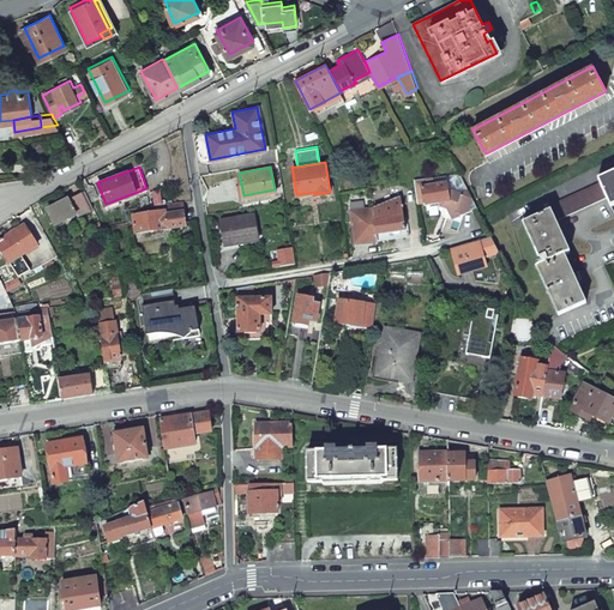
[(613,167),(597,175),(600,180),(606,194),(609,204),(613,200),(613,167)]
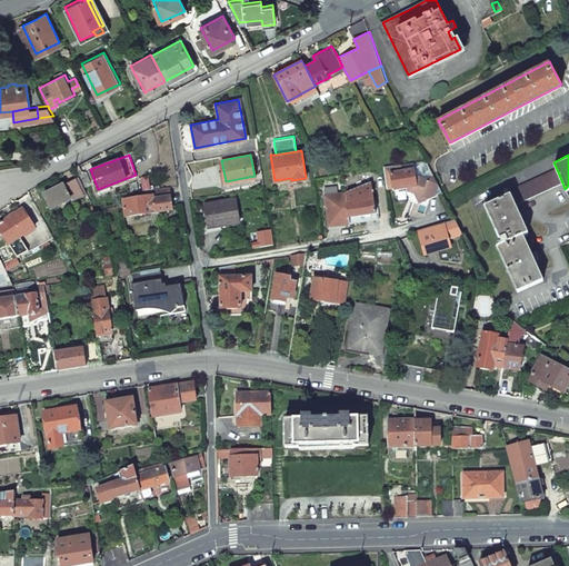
[(405,168),(413,167),(415,174),(427,178),(433,175),(426,159),(383,166),(387,187),(393,186),(390,171),(405,168)]
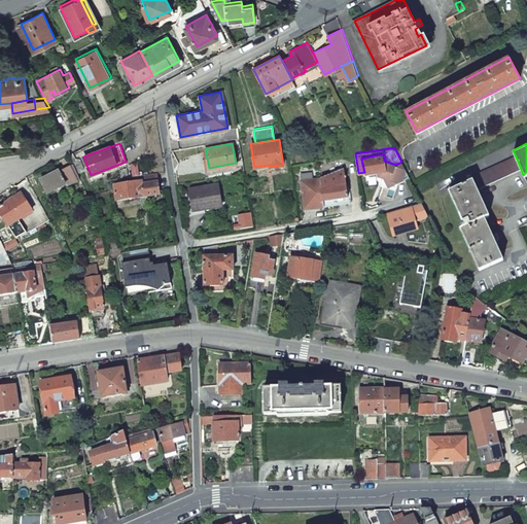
[(387,178),(397,182),(409,176),(401,162),(395,165),(384,161),(383,154),(375,155),(361,159),(364,172),(364,174),(378,171),(378,175),(381,176),(384,177),(384,178),(385,180),(387,178)]
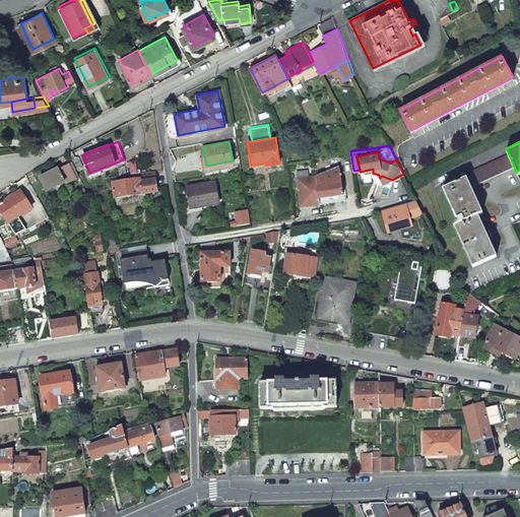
[(508,152),(465,172),(466,175),(470,185),(513,165),(508,152)]
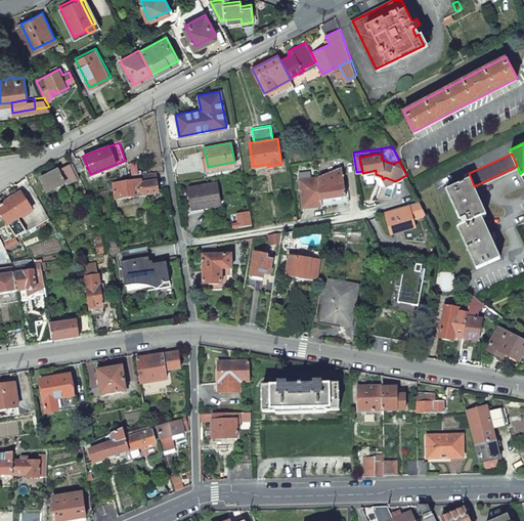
[(46,190),(64,180),(67,183),(79,176),(73,162),(43,177),(40,178),(46,190)]
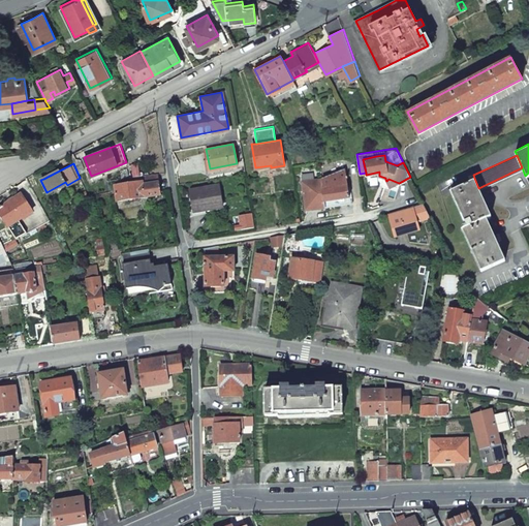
[(347,168),(320,178),(323,199),(348,196),(349,196),(348,182),(347,168)]
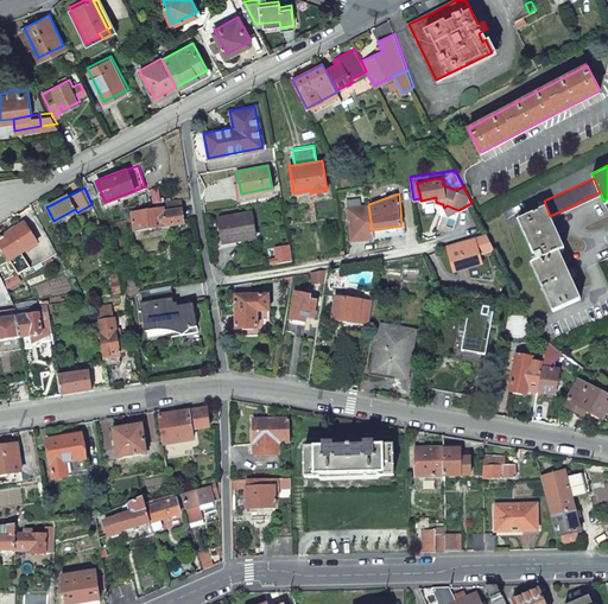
[(164,205),(132,210),(134,228),(184,221),(182,201),(182,197),(164,201),(164,205)]
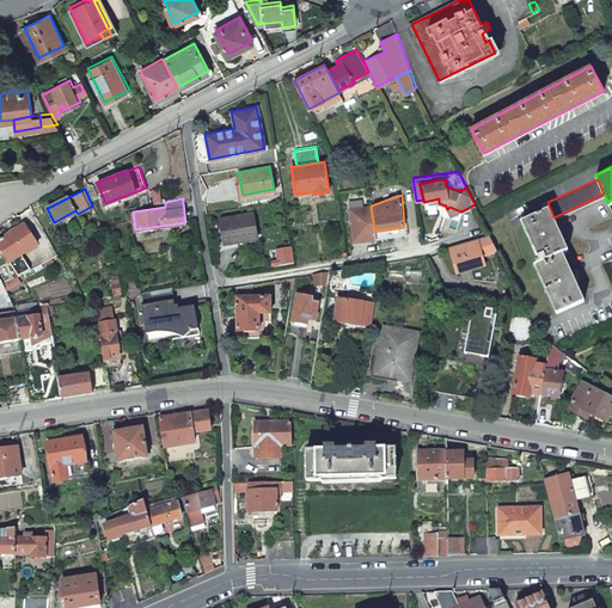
[(362,198),(348,200),(349,208),(363,207),(362,198)]
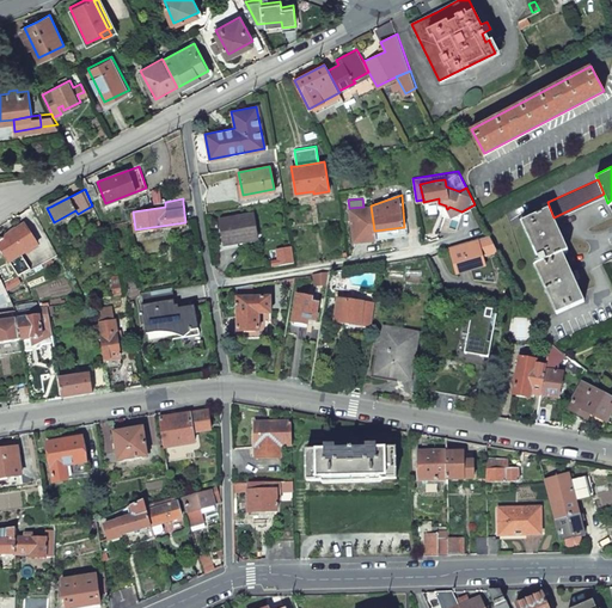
[(363,207),(349,208),(354,240),(365,239),(375,238),(374,231),(371,206),(363,207)]
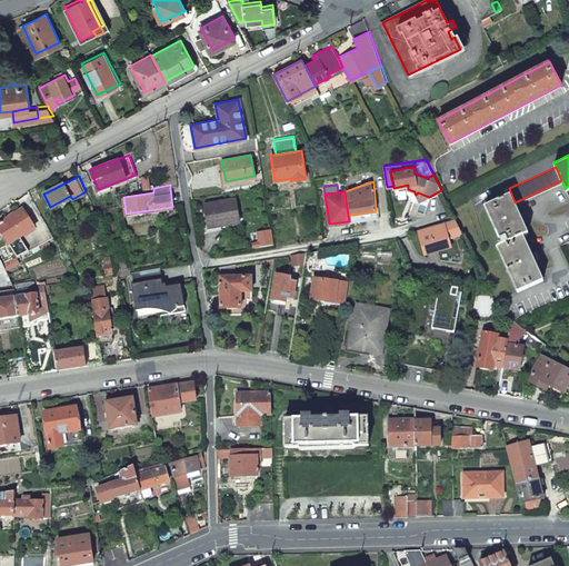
[(510,191),(485,204),(501,240),(497,241),(498,244),(522,232),(528,230),(515,202),(510,191)]
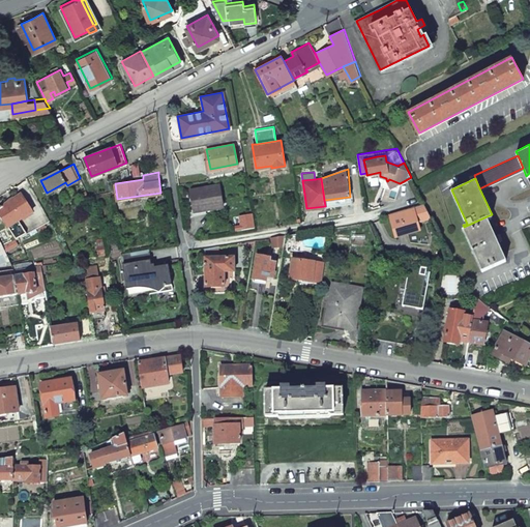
[(386,179),(382,194),(394,198),(400,183),(389,179),(387,181),(386,179)]
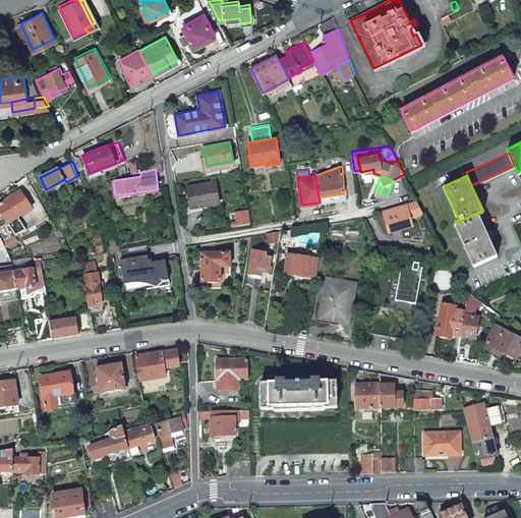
[(191,207),(219,202),(215,180),(187,185),(191,207)]
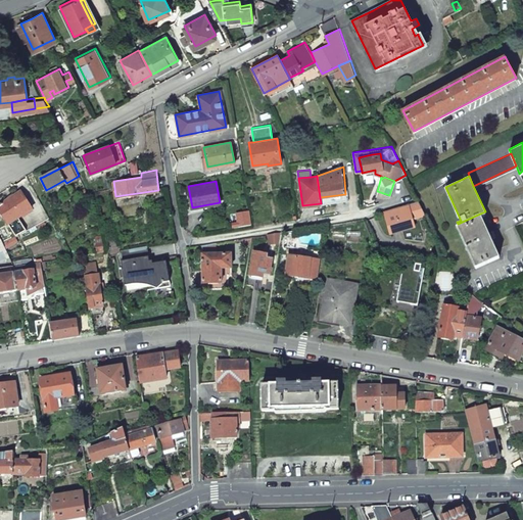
[(9,197),(0,202),(0,208),(8,222),(32,206),(20,189),(9,197)]
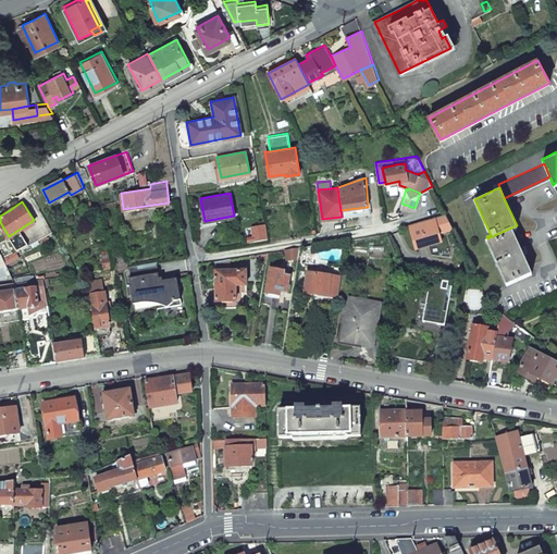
[(360,213),(368,212),(367,207),(341,210),(342,217),(360,213)]
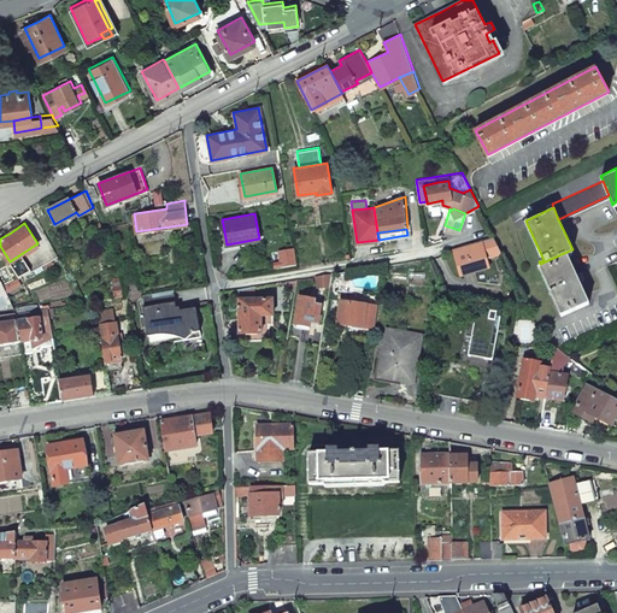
[(501,252),(493,235),(481,239),(485,255),(501,252)]
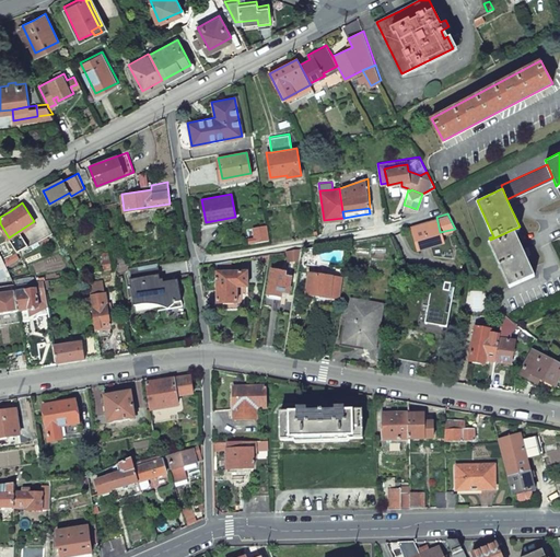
[(415,235),(418,247),(430,244),(442,241),(440,232),(436,217),(411,223),(415,235)]
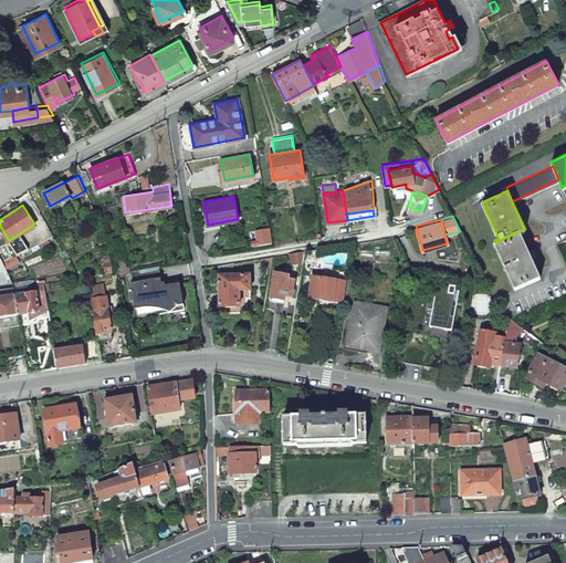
[(265,226),(255,228),(258,240),(268,239),(265,226)]
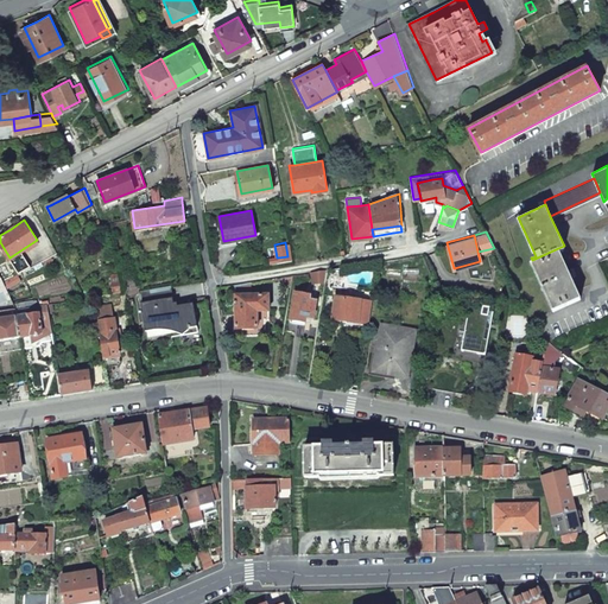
[(532,260),(531,260),(552,309),(581,296),(558,248),(532,260)]
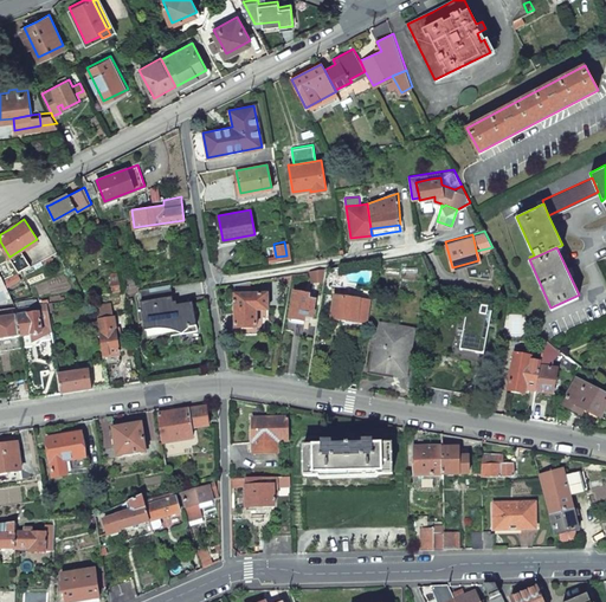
[(478,260),(465,264),(468,274),(483,276),(478,260)]
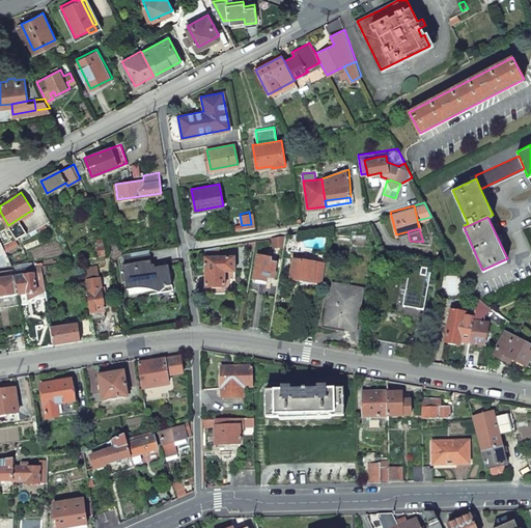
[(286,233),(272,235),(274,245),(284,245),(286,233)]
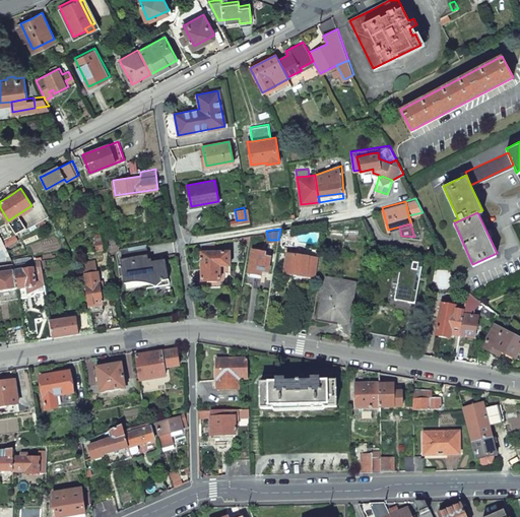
[(15,233),(6,237),(8,243),(17,238),(15,233)]
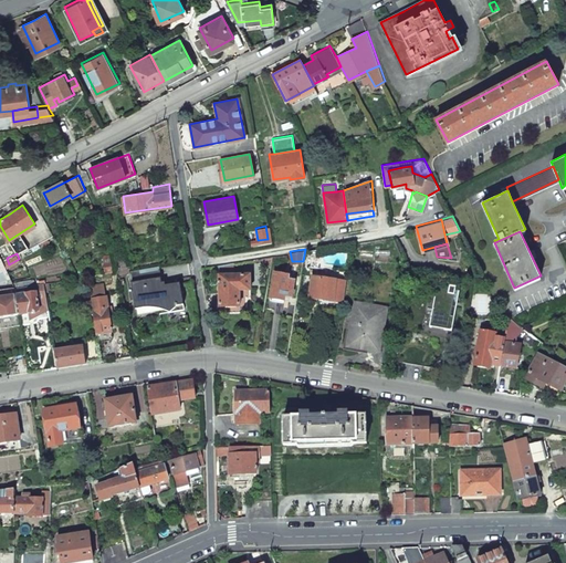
[(233,260),(219,263),(219,272),(233,272),(233,260)]
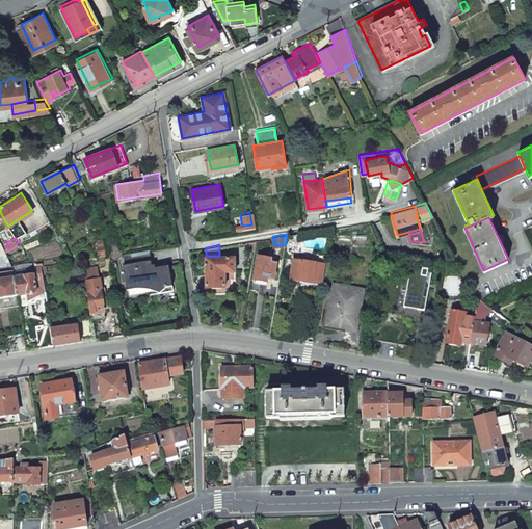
[(156,266),(155,263),(152,263),(150,247),(122,253),(128,286),(153,282),(154,283),(156,291),(173,288),(169,264),(156,266)]
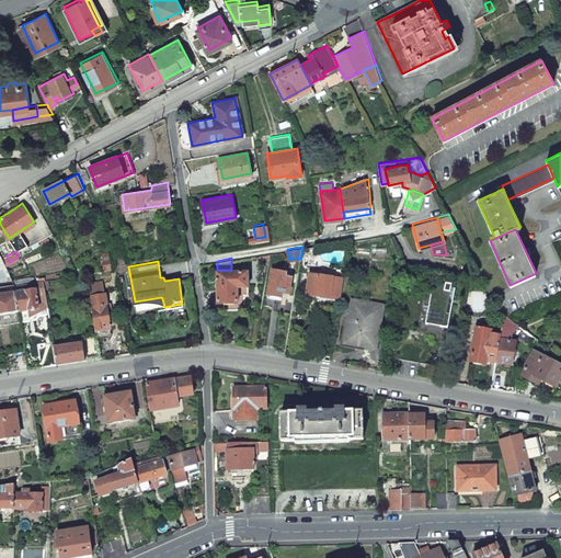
[(288,271),(273,269),(268,293),(282,295),(282,292),(288,292),(290,275),(288,275),(288,271)]
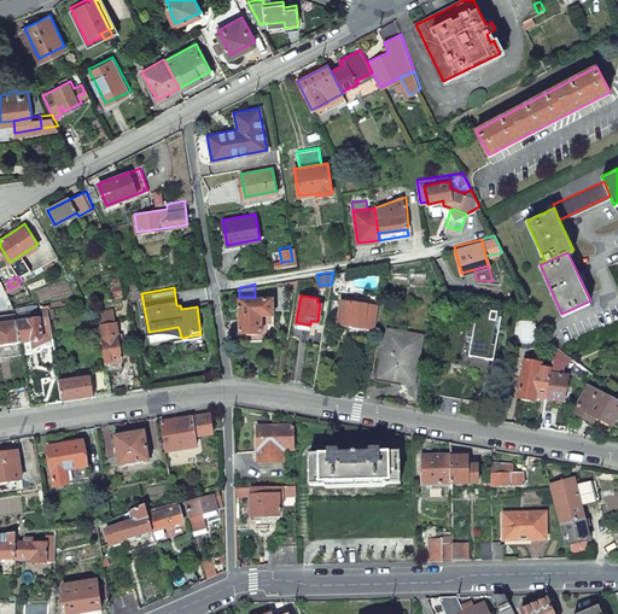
[(255,297),(239,297),(240,332),(261,332),(261,314),(273,314),(273,297),(255,297)]
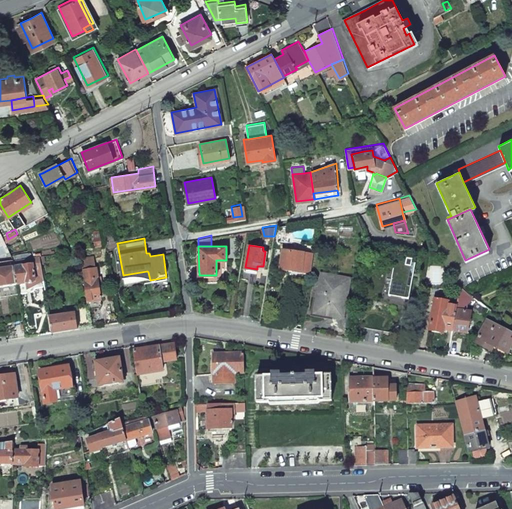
[(307,281),(312,251),(283,246),(280,266),(289,268),(288,277),(307,281)]
